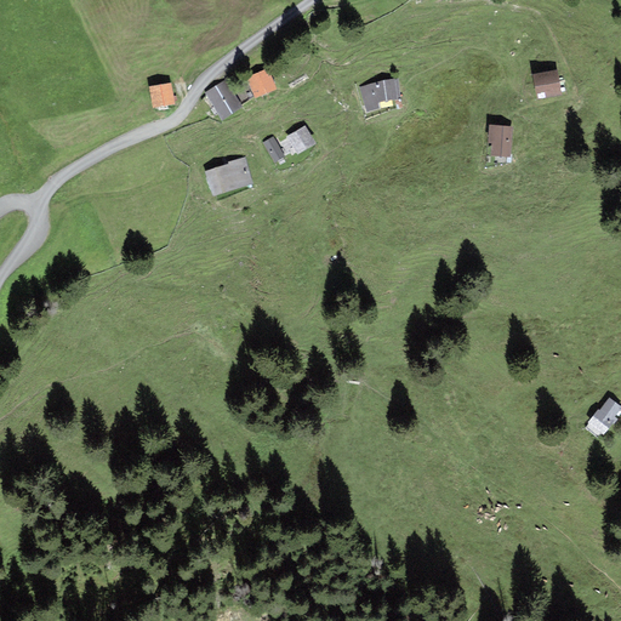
[(255,98),(277,90),(267,69),(246,79),(255,98)]
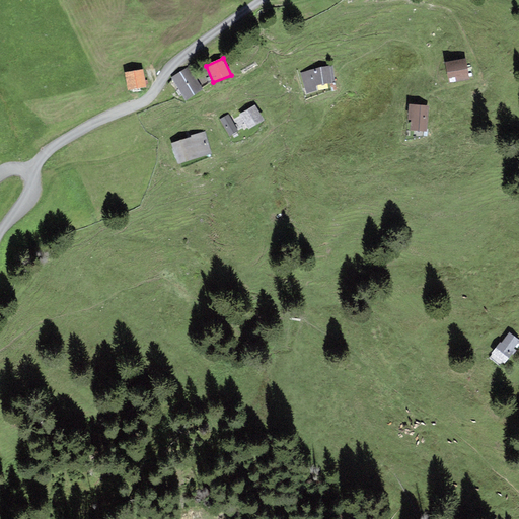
[(445,63),(448,79),(469,75),(466,59),(445,63)]
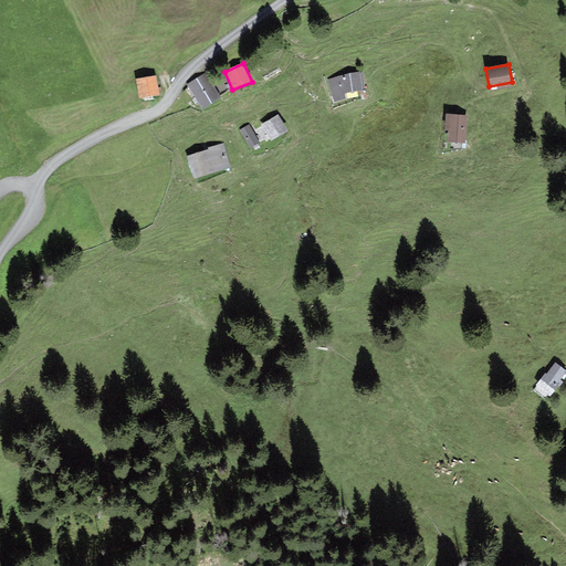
[(205,73),(187,84),(202,109),(221,97),(205,73)]
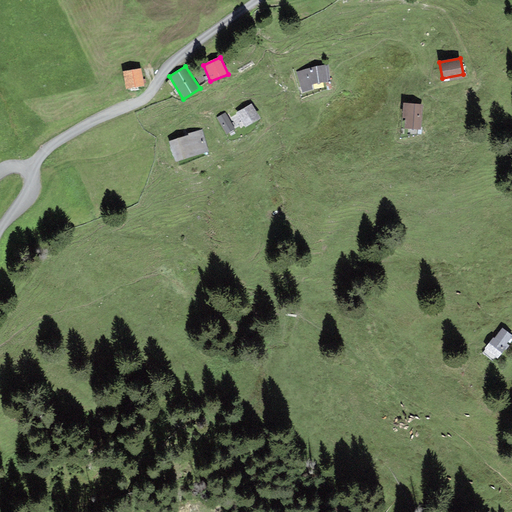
[(316,66),(297,72),(302,93),(313,90),(312,85),(319,82),(330,82),(328,66),(316,66)]
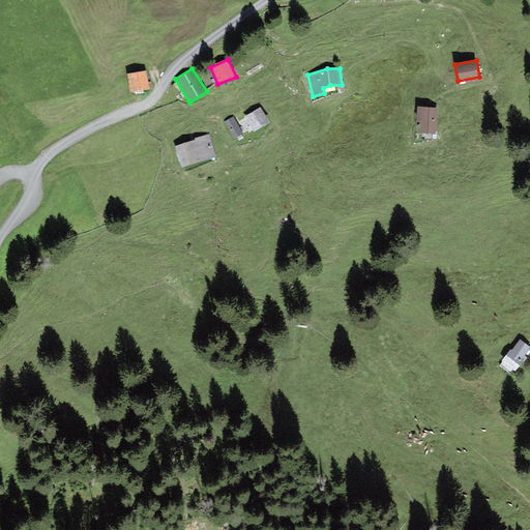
[(146,71),(127,74),(129,92),(148,90),(146,71)]
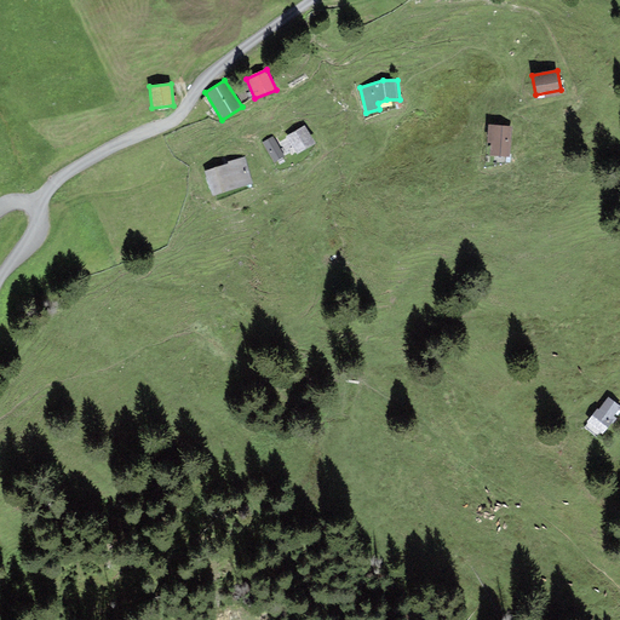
[(297,155),(316,144),(305,125),(286,137),(297,155)]
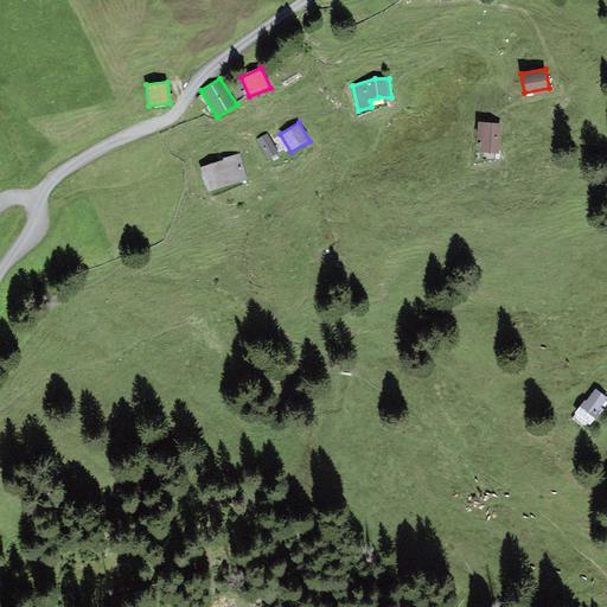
[(499,154),(502,123),(483,122),(479,122),(478,140),(481,140),(480,153),(499,154)]
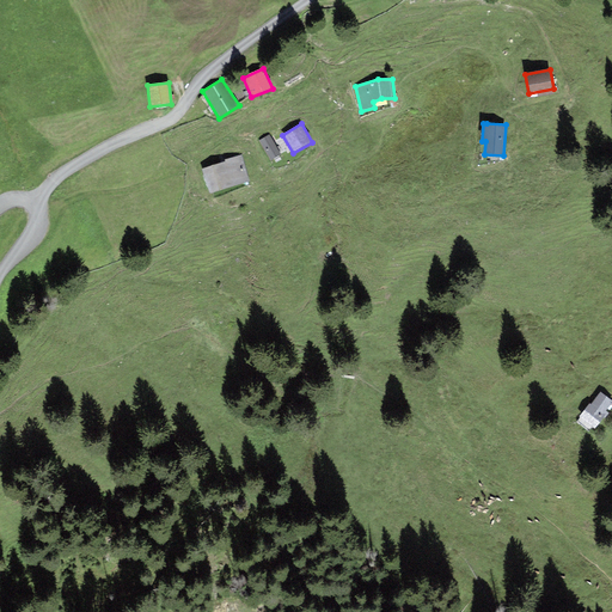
[(281,155),(269,135),(259,141),(271,161),(281,155)]
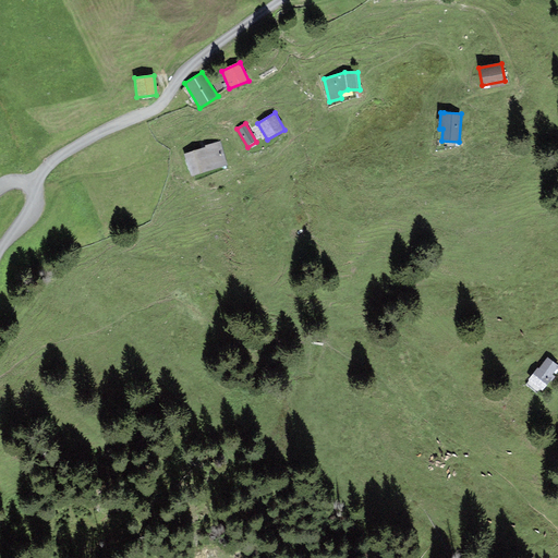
[(192,177),(228,165),(221,143),(220,141),(204,146),(205,148),(184,155),(192,177)]
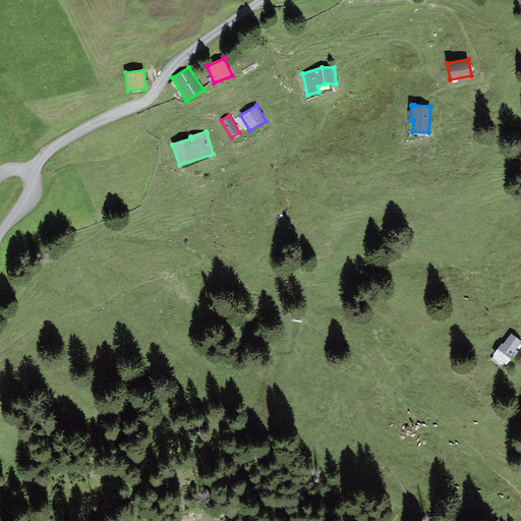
[(494,355),(507,365),(517,351),(515,350),(520,342),(520,341),(511,334),(503,345),(502,344),(494,355)]
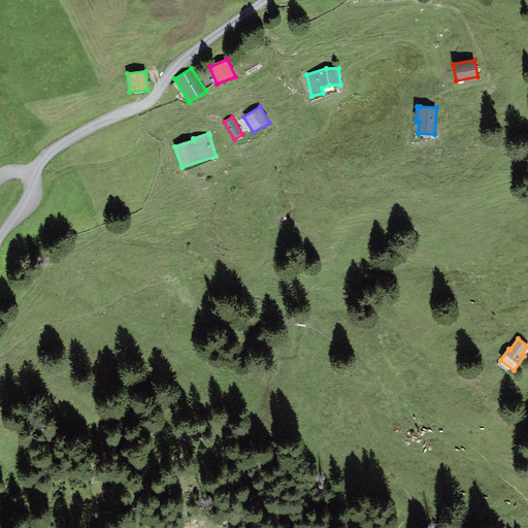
All buildings are outlined.
